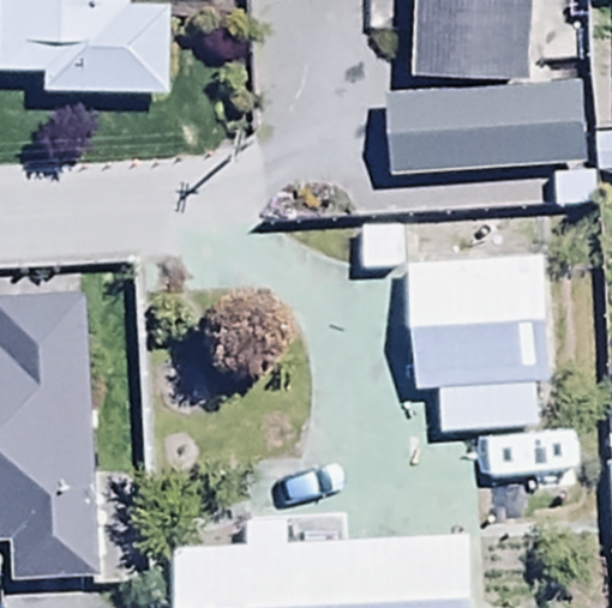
[(0,67),(45,70),(43,90),(172,92),(173,2),(127,1),(127,0),(0,0),(0,67)]
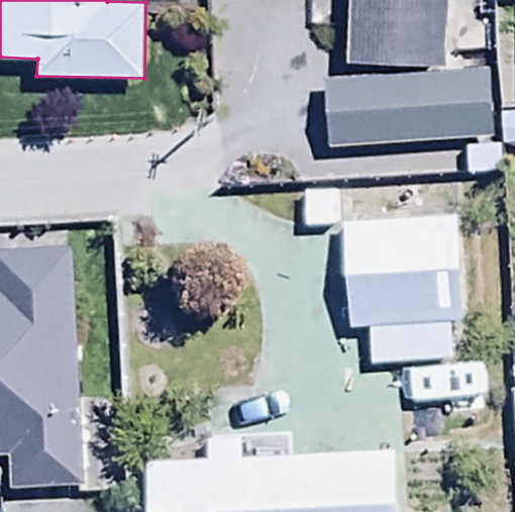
[(443,62),(446,0),(348,0),(346,57),(443,62)]
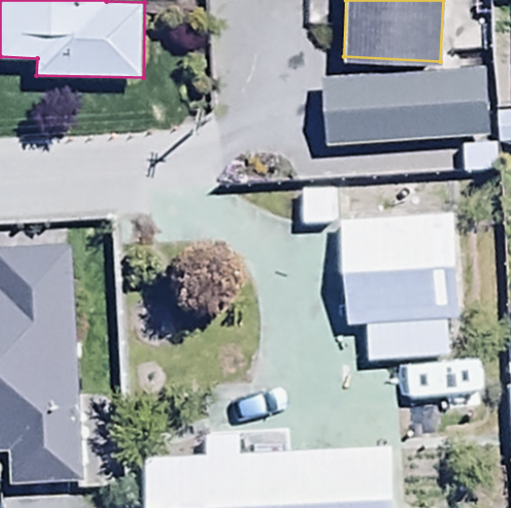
[(481,67),(322,75),(326,147),(484,139),(481,67)]
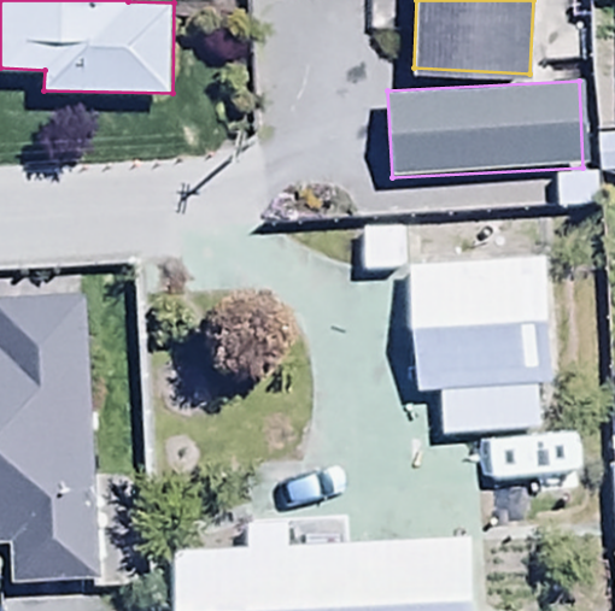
[(538,428),(536,386),(548,386),(539,253),(405,262),(413,393),(434,392),(437,434),(538,428)]
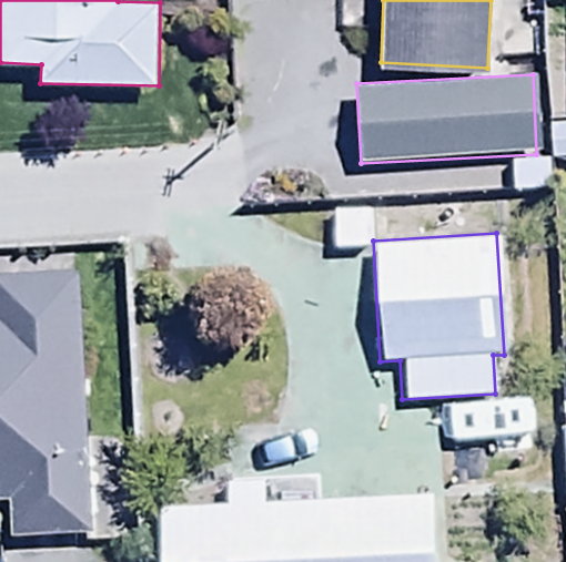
[(0,500),(16,500),(17,532),(91,530),(82,275),(0,277),(0,500)]
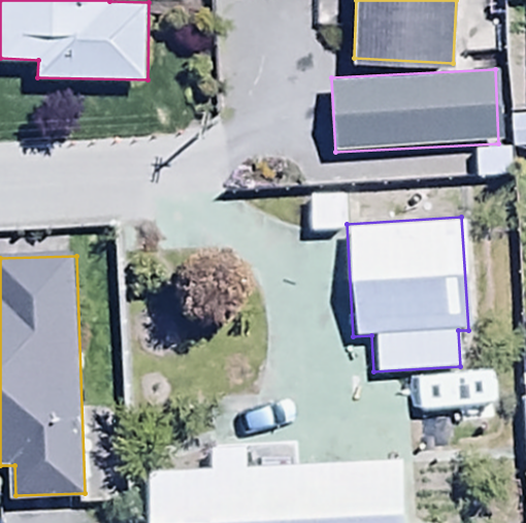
[(207,450),(208,468),(149,470),(151,522),(406,522),(404,459),(291,464),(290,446),(207,450)]
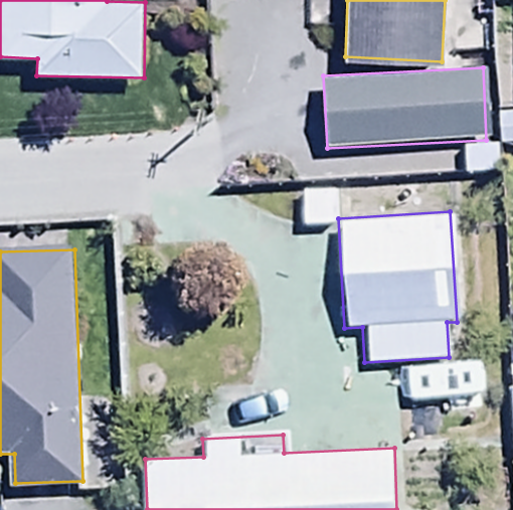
All buildings are outlined.
